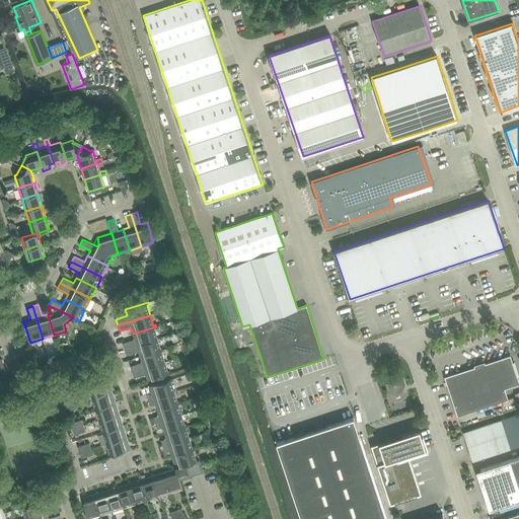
[(124,343),(125,349),(158,339),(154,328),(156,327),(156,326),(133,334),(135,339),(124,343)]
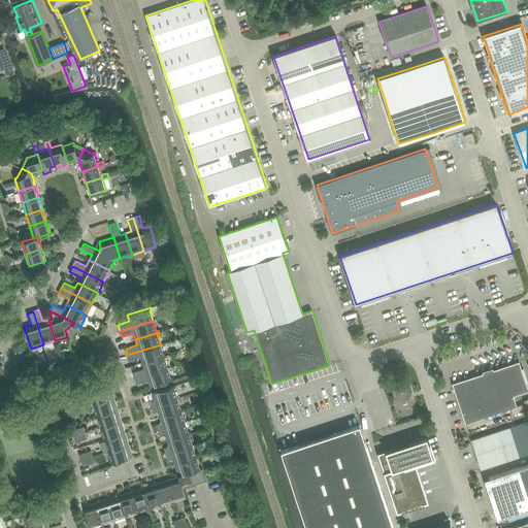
[(127,355),(129,360),(141,357),(142,363),(166,355),(166,354),(164,354),(161,344),(127,355)]
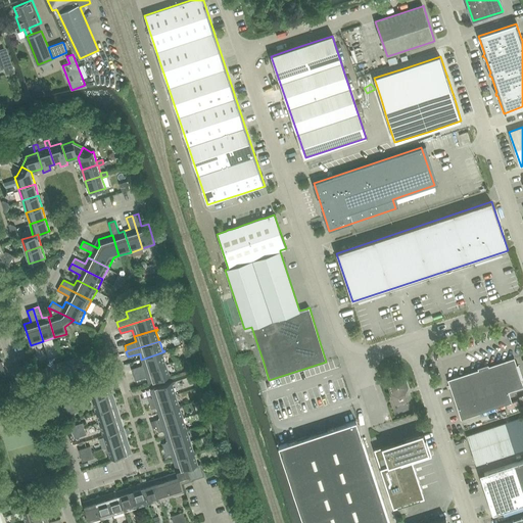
[(164,351),(141,360),(143,365),(132,369),(134,374),(167,364),(163,353),(165,353),(164,351)]
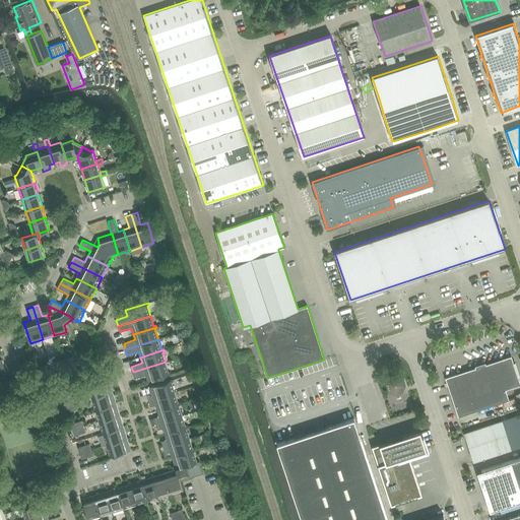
[(519,382),(511,355),(446,378),(458,416),(509,400),(506,389),(519,384),(519,382)]
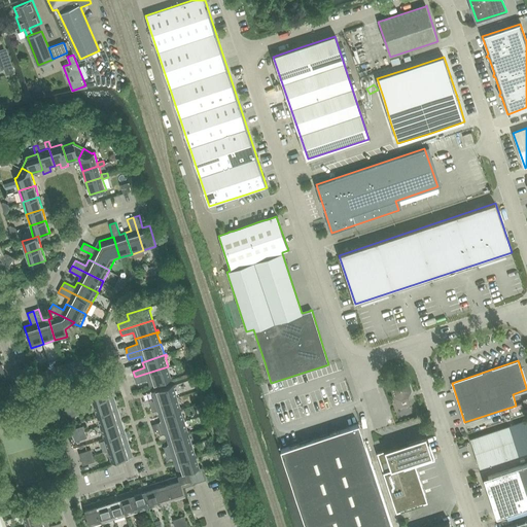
[(135,377),(137,383),(148,380),(150,386),(173,378),(173,376),(171,377),(168,366),(135,377)]
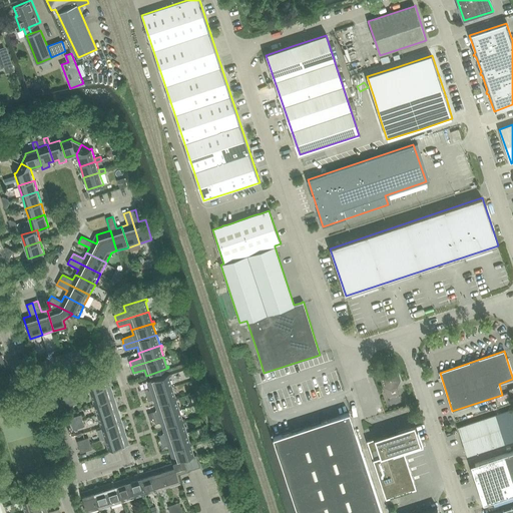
[(400,380),(398,373),(392,370),(385,372),(381,379),(387,397),(399,393),(397,387),(400,380)]
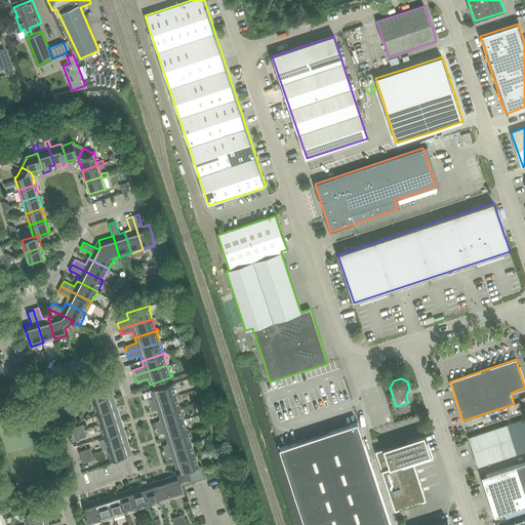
[(153,397),(148,398),(150,404),(176,396),(173,386),(175,385),(174,382),(151,390),(153,397)]
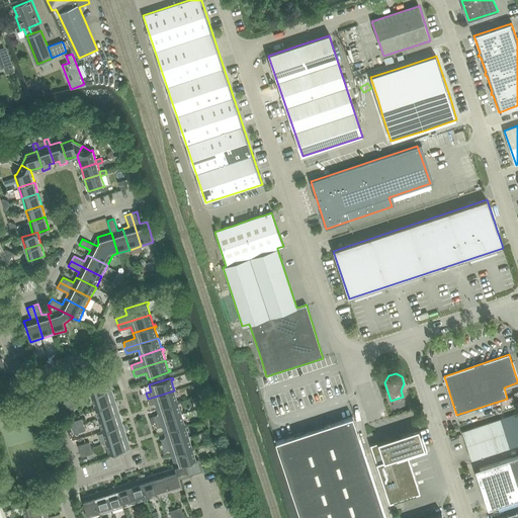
[(85,387),(87,386),(91,397),(111,390),(107,378),(85,385),(85,387)]
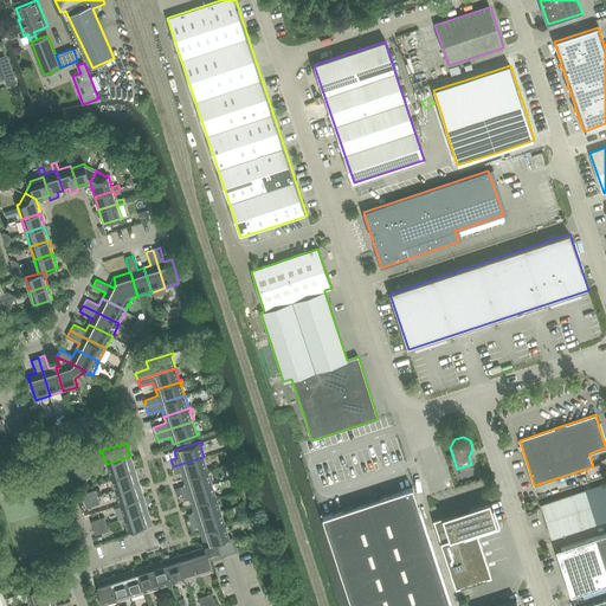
[(108,476),(108,478),(135,470),(130,456),(107,464),(110,476),(108,476)]
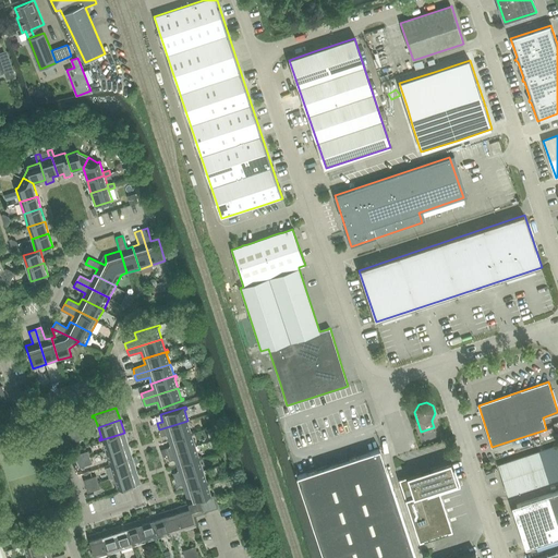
[(191,432),(187,421),(159,429),(161,436),(167,434),(169,440),(194,433),(193,431),(191,432)]
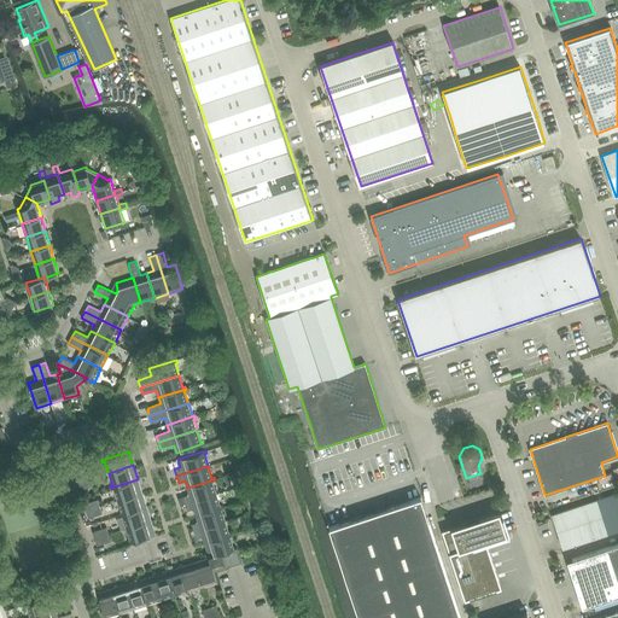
[(77,483),(91,479),(89,472),(75,477),(77,483)]
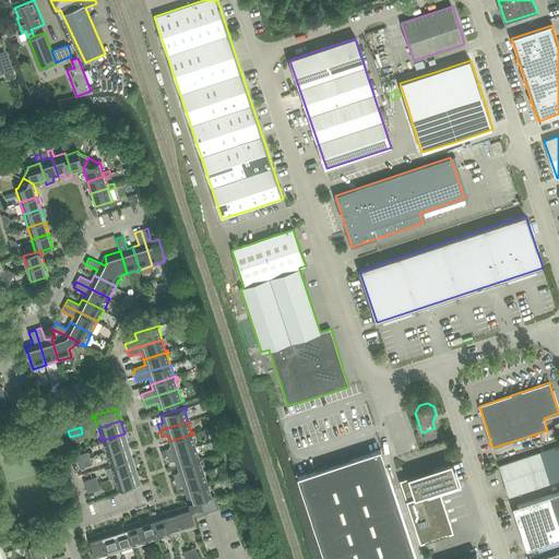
[(82,433),(70,437),(72,443),(84,440),(82,433)]
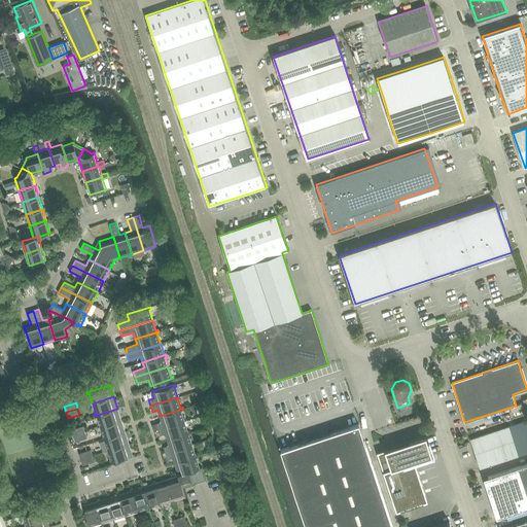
[(97,417),(100,427),(121,421),(117,409),(94,416),(95,418),(97,417)]
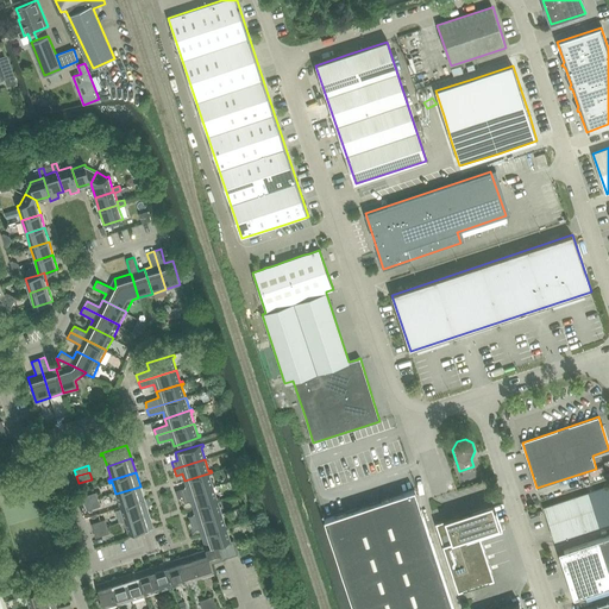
[(181,489),(182,496),(213,487),(209,475),(212,473),(212,472),(184,481),(187,487),(181,489)]
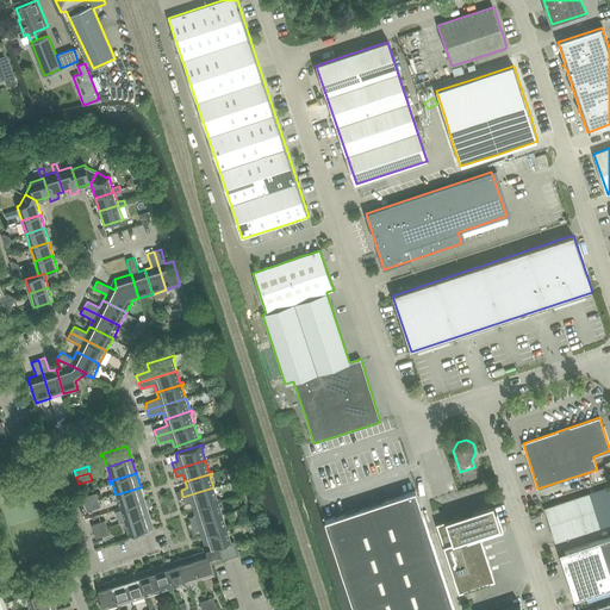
[(555,541),(593,528),(609,522),(609,486),(548,508),(547,510),(552,526),(551,526),(555,541)]
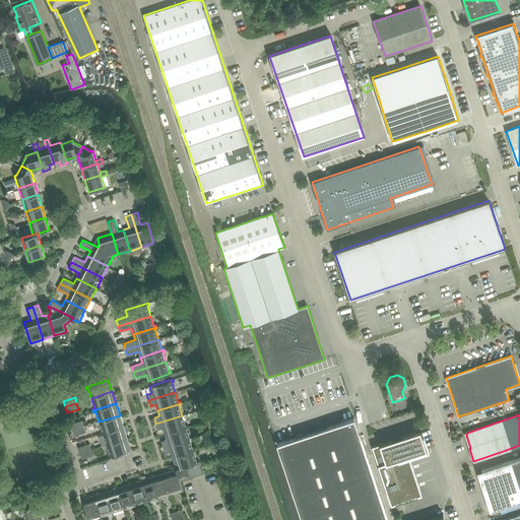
[(123,427),(120,415),(99,421),(102,432),(100,432),(100,434),(123,427)]
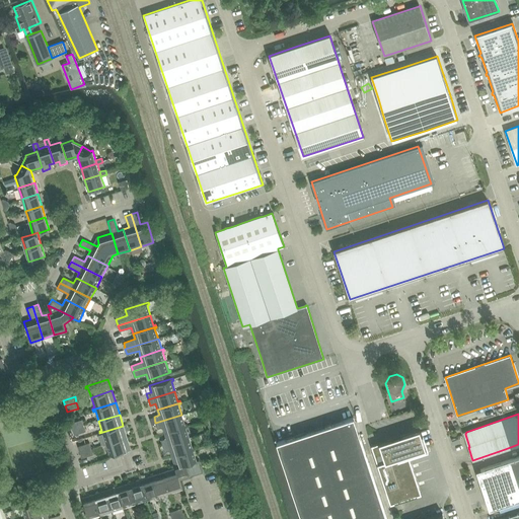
[(162,427),(164,433),(188,426),(188,424),(186,425),(181,415),(155,423),(157,429),(162,427)]
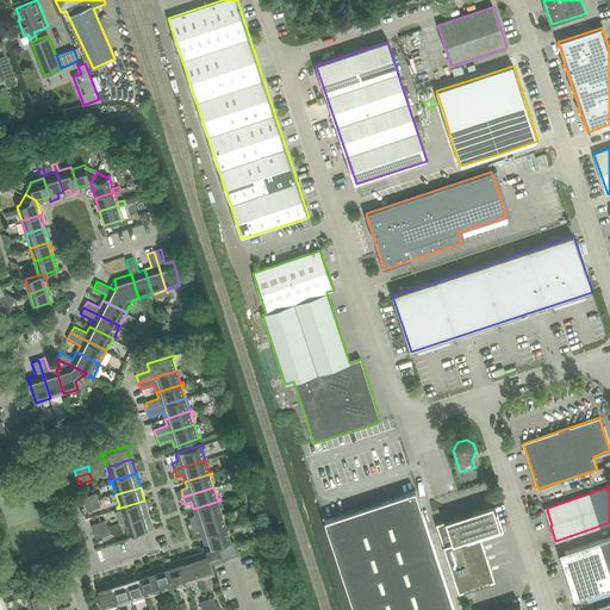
[(454,609),(416,491),(324,521),(354,609),(454,609)]
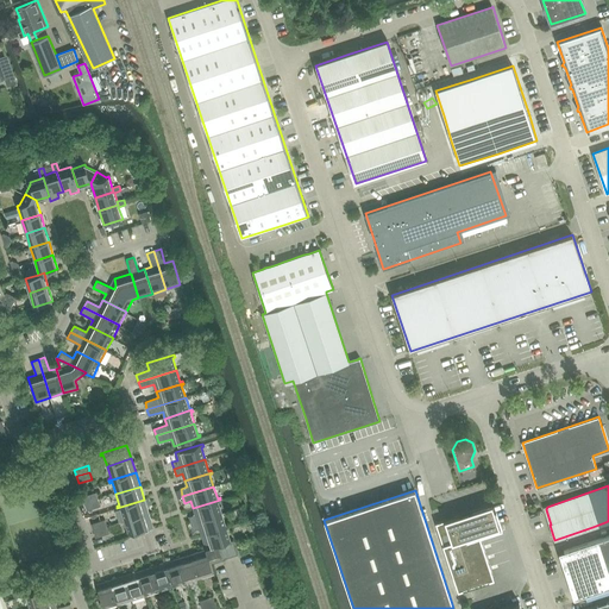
[(85,503),(99,500),(96,493),(83,496),(85,503)]
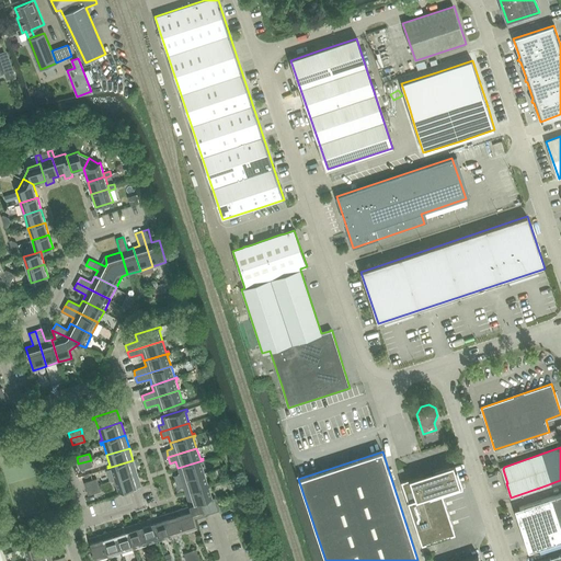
[(91,460),(78,464),(80,470),(93,466),(91,460)]
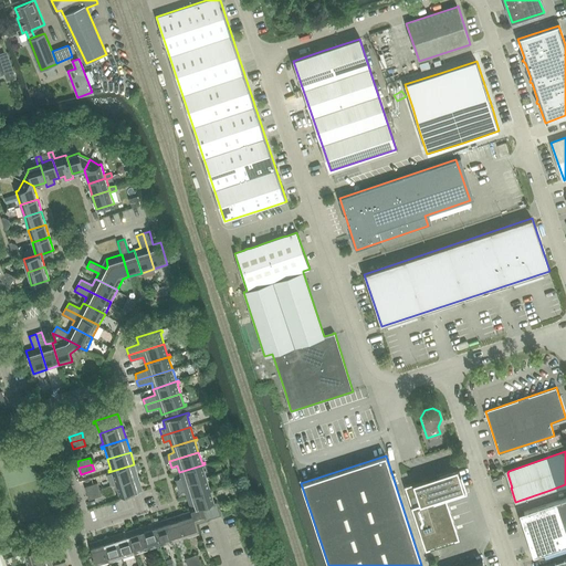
[(112,473),(115,484),(138,477),(134,464),(108,472),(109,473),(112,473)]
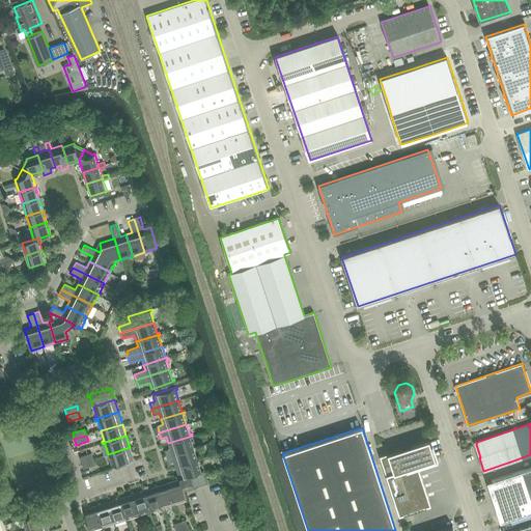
[(193,437),(192,436),(168,443),(170,448),(165,450),(167,456),(193,447),(190,438),(193,437)]
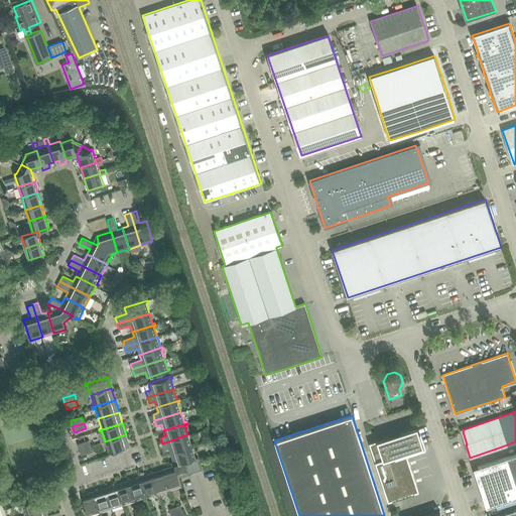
[(400,433),(390,437),(389,436),(369,442),(388,500),(418,490),(406,452),(423,446),(417,427),(400,432),(400,433)]
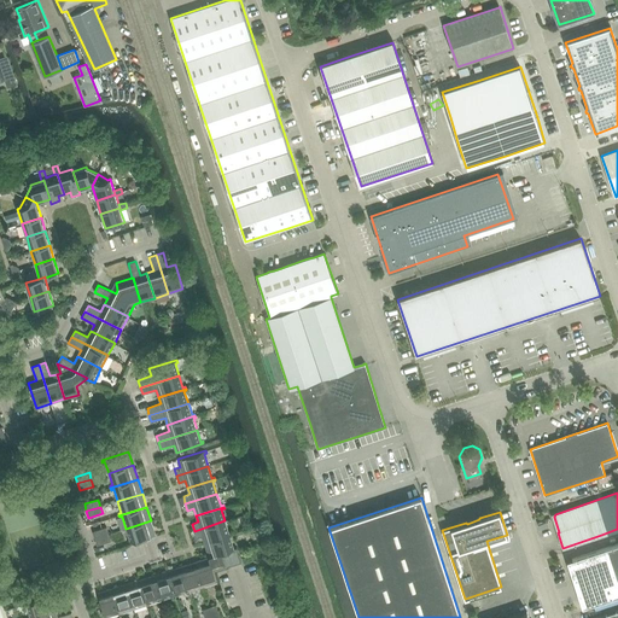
[(151,520),(126,529),(129,540),(127,541),(128,543),(156,535),(151,520)]
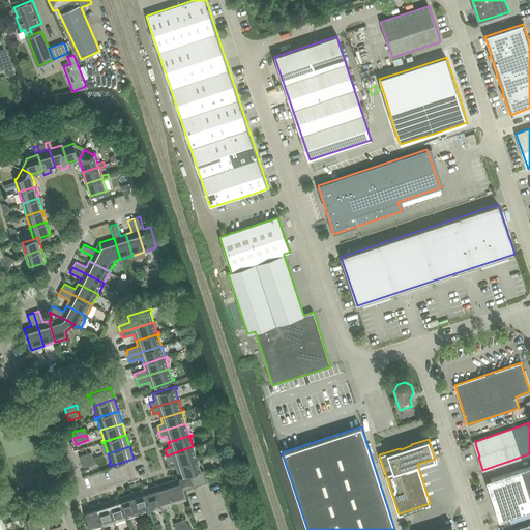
[(197,458),(193,446),(167,455),(169,461),(174,460),(175,466),(199,458),(199,457),(197,458)]
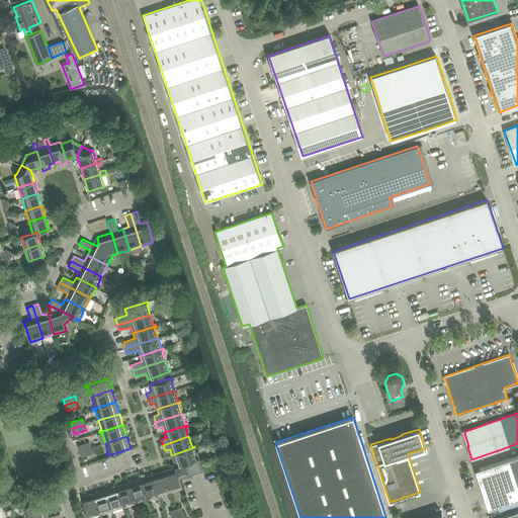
[(79,451),(91,447),(89,442),(78,446),(79,451)]
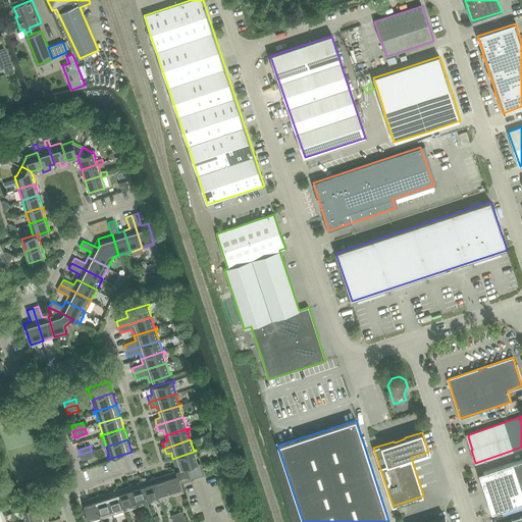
[(92,451),(80,455),(82,461),(94,457),(92,451)]
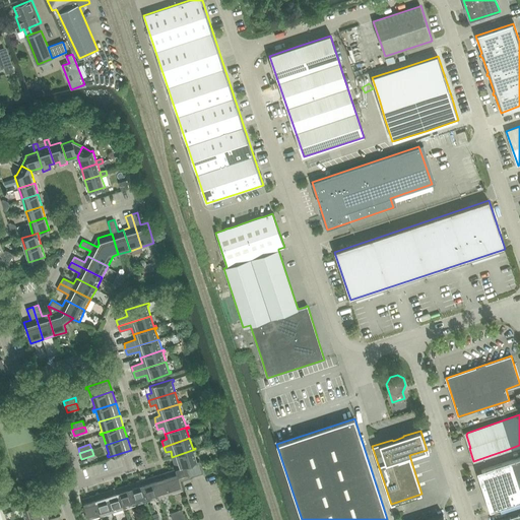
[(187,465),(193,463),(197,462),(194,452),(196,451),(195,449),(172,457),(176,468),(187,465)]
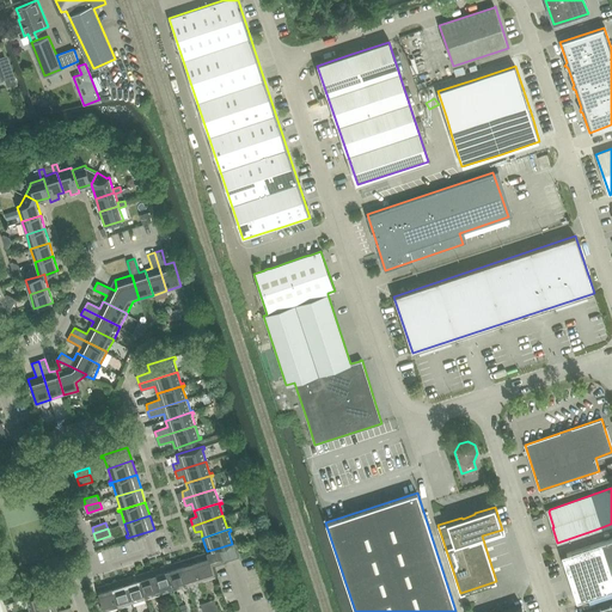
[(611,589),(611,538),(562,556),(576,601),(611,589)]
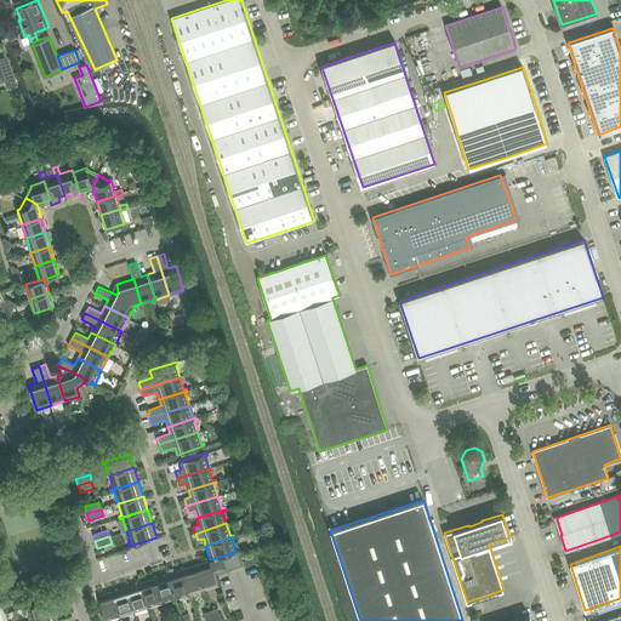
[(235,567),(243,565),(238,551),(235,552),(231,553),(235,567)]
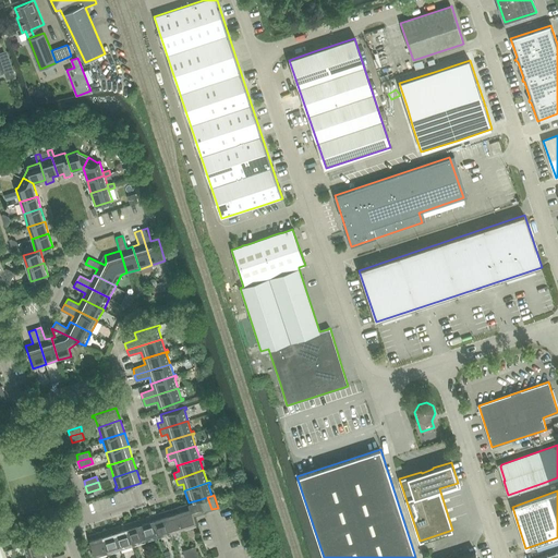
[(205,511),(211,509),(207,497),(201,499),(205,511)]
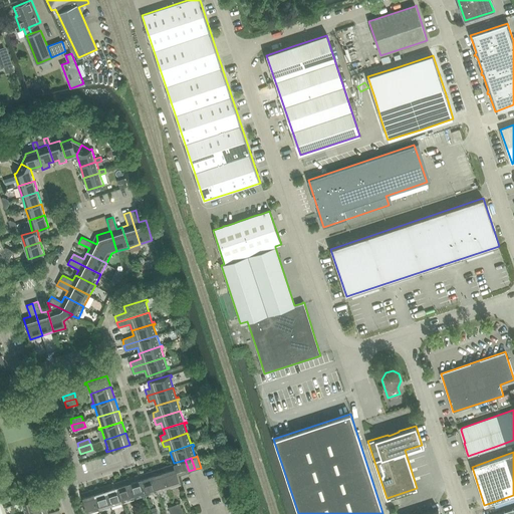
[(185,460),(174,463),(162,467),(169,490),(171,490),(170,488),(181,484),(178,475),(189,471),(185,460)]
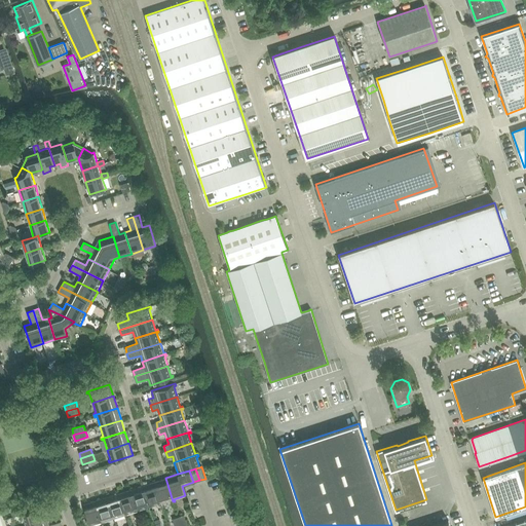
[(172,502),(173,501),(165,478),(154,482),(161,503),(171,500),(172,502)]
